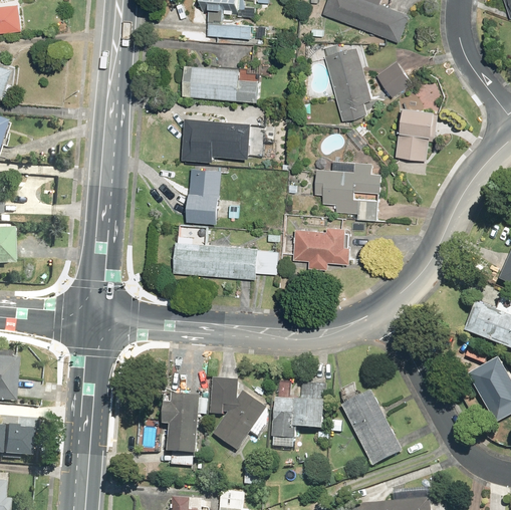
[(249,33),(250,21),(221,20),(221,11),(242,12),(242,8),(248,9),(248,11),(254,12),(254,5),(260,5),(261,0),(196,0),(200,6),(205,6),(204,17),(205,17),(205,32),(249,33)]
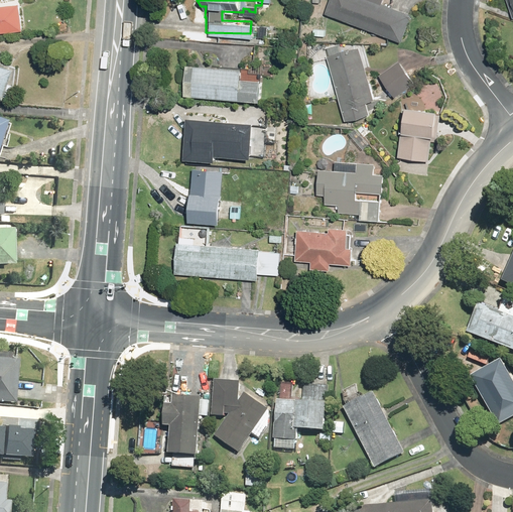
[(328,0),(324,11),(395,42),(408,11),(382,0),(328,0)]
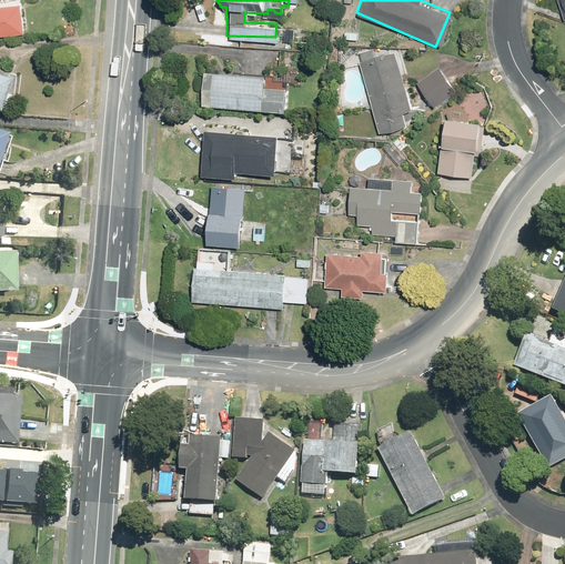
[(0,36),(22,36),(21,4),(0,6),(0,36)]
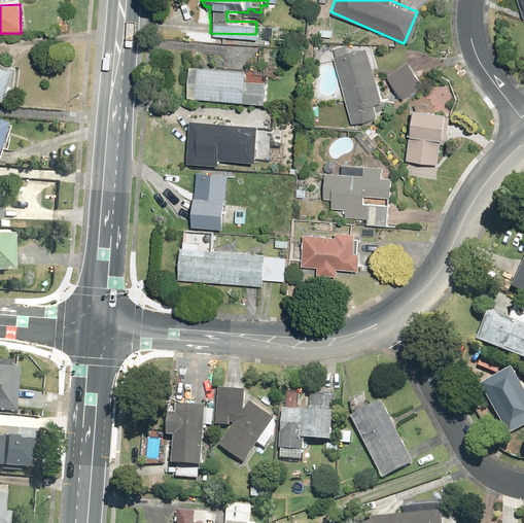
[(259,22),(258,35),(269,35),(270,23),(259,22)]
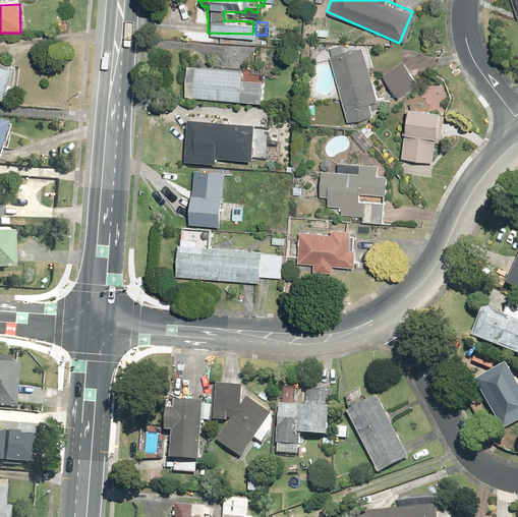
[(360,39),(320,52),(342,120),(383,107),(360,39)]
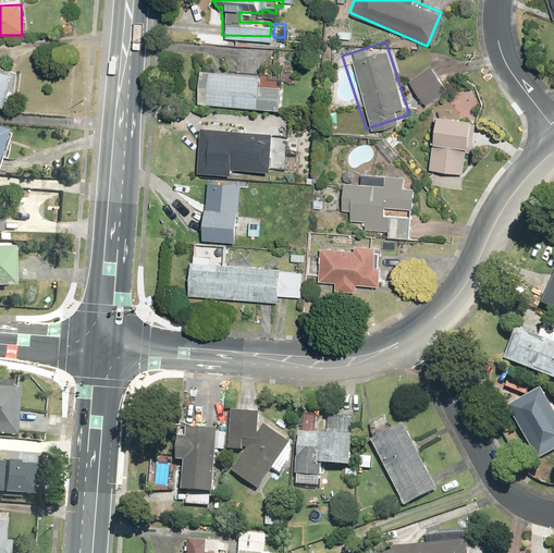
[(429,59),(407,77),(430,106),(452,87),(429,59)]
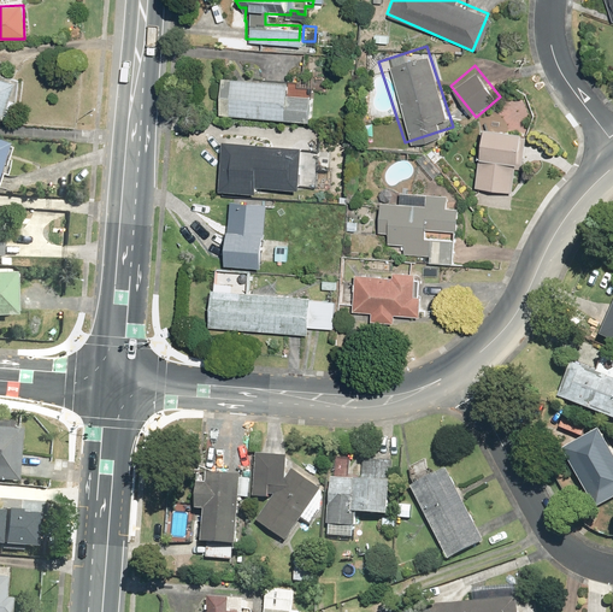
[(17,80),(0,74),(0,125),(17,80)]
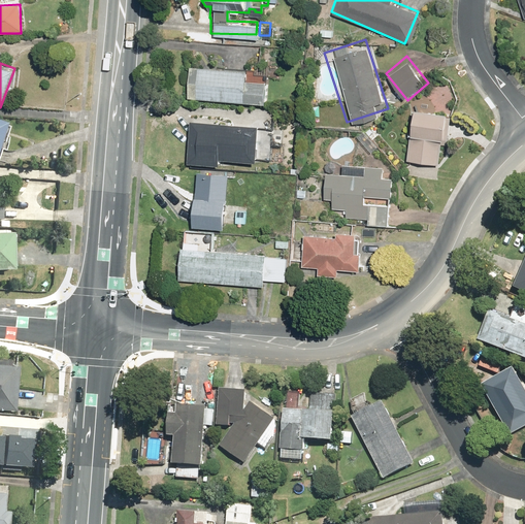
[(263,67),(187,63),(185,109),(262,113),(263,67)]
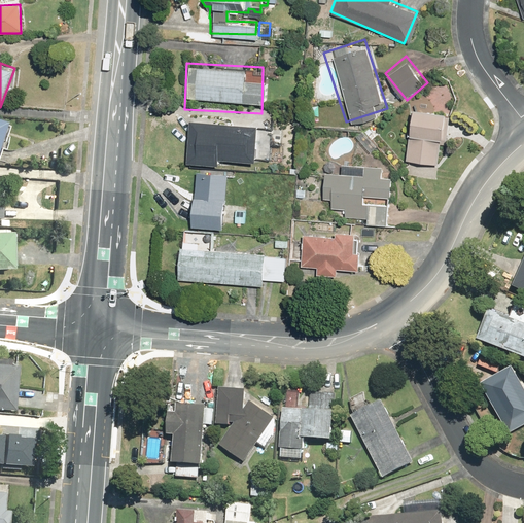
[(445,111),(409,108),(405,162),(441,164),(445,111)]
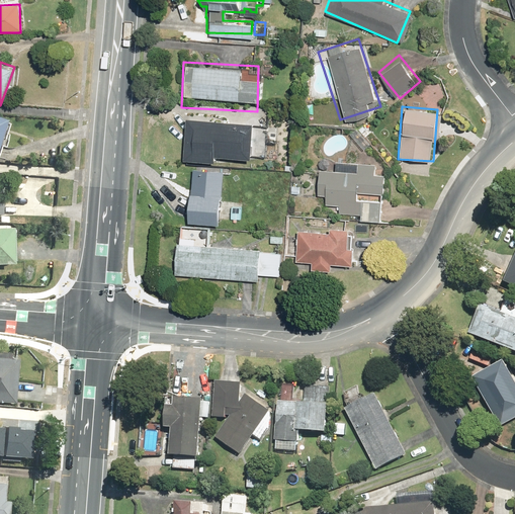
[(255,124),(177,119),(175,158),(253,163),(255,124)]
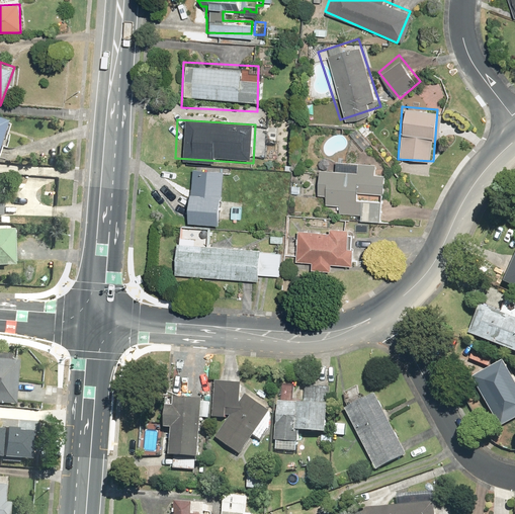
[(381,165),(315,163),(314,205),(380,206),(381,165)]
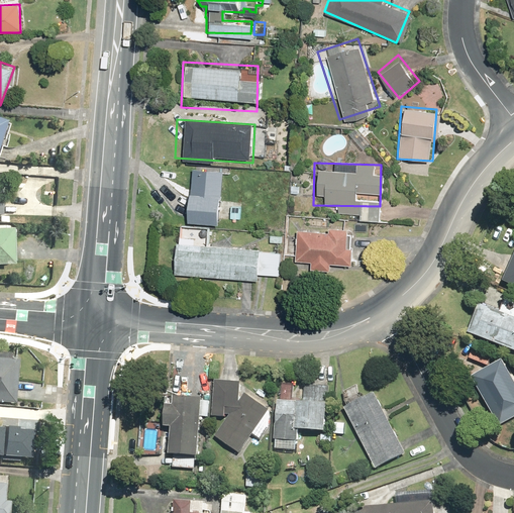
[(223,169),(190,167),(186,222),(219,224),(223,169)]
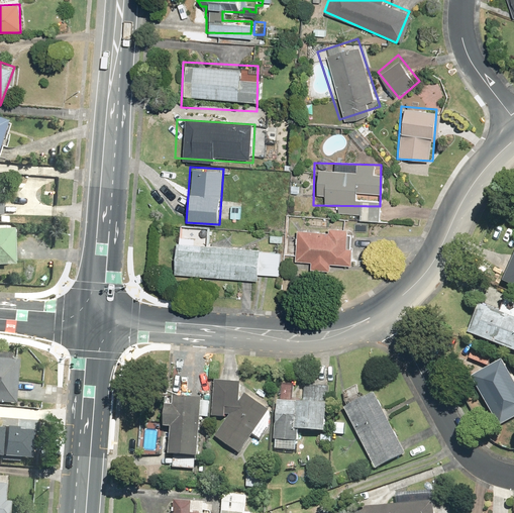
[(238,203),(228,203),(228,215),(238,215),(238,203)]
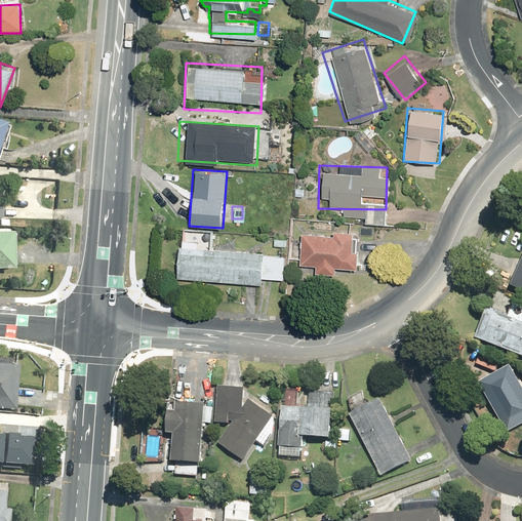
[(354,234),(298,232),(297,272),(353,273),(354,234)]
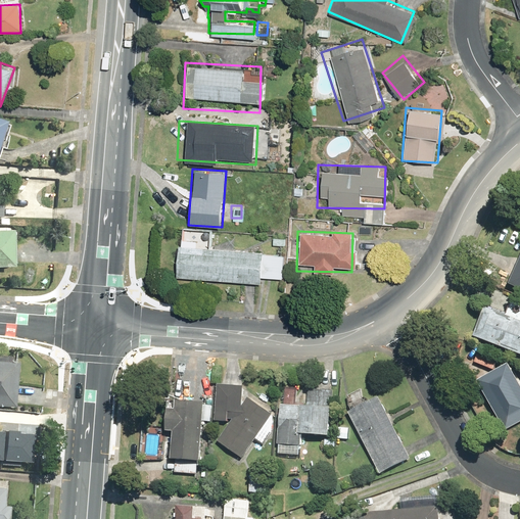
[(262,249),(177,245),(175,280),(260,284),(262,249)]
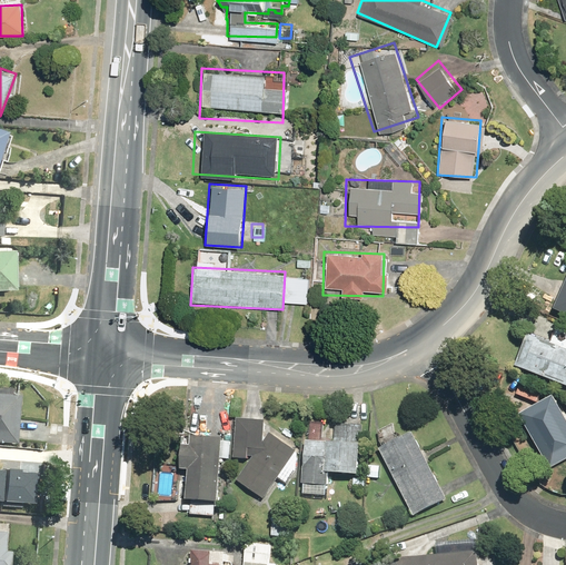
[(565,277),(550,311),(565,317),(565,277)]
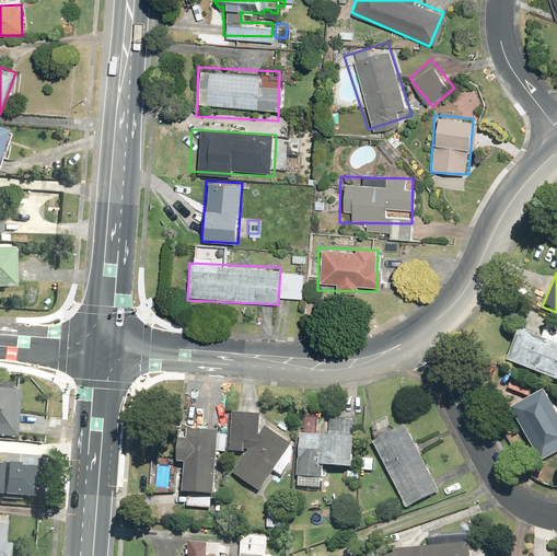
[(556,343),(521,326),(506,361),(556,384),(556,343)]
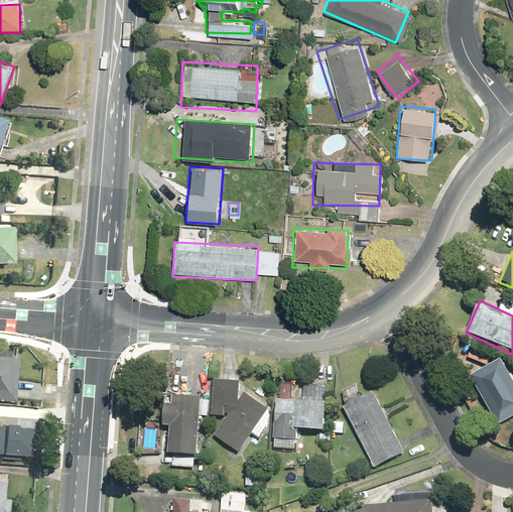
[(17,354),(0,353),(0,398),(16,399),(17,354)]
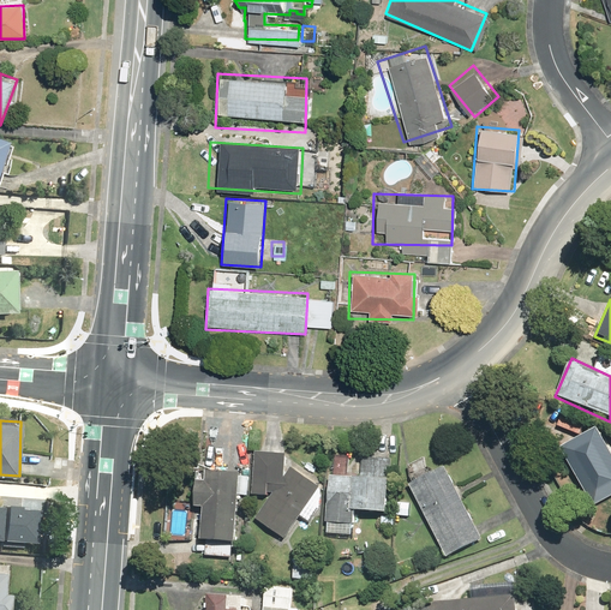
[(610,453),(594,426),(559,448),(593,503),(610,491),(610,453)]
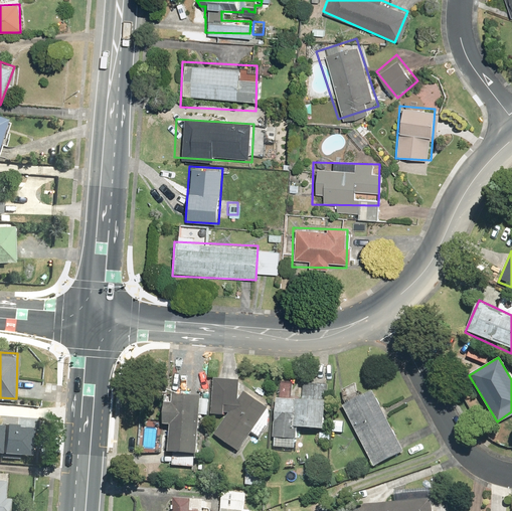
[(208,413),(227,414),(211,436),(234,452),(267,407),(244,390),(236,401),(237,378),(210,377),(208,413)]
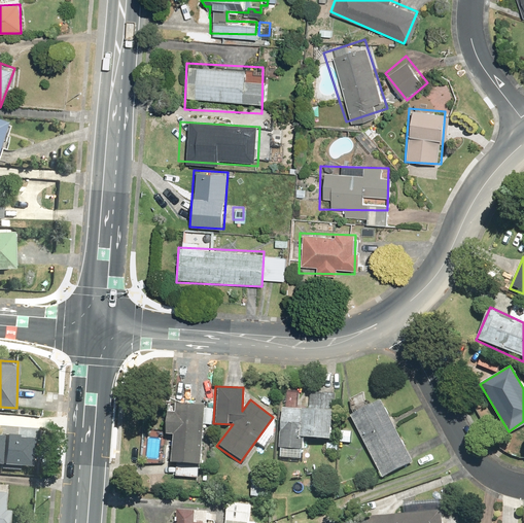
[(381,397),(347,416),(381,478),(415,459),(381,397)]
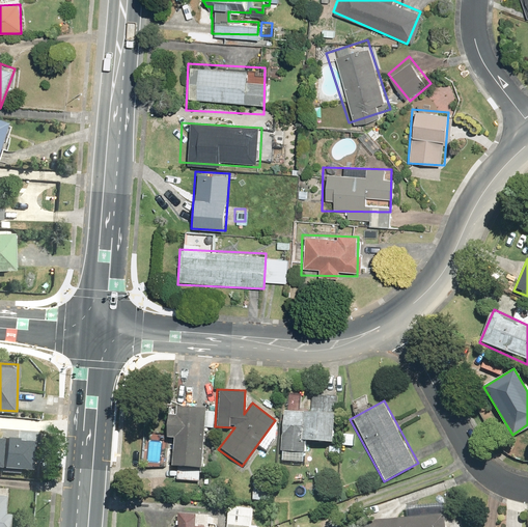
[(172,444),(171,469),(201,470),(204,410),(174,408),(173,420),(166,420),(165,443),(172,444)]
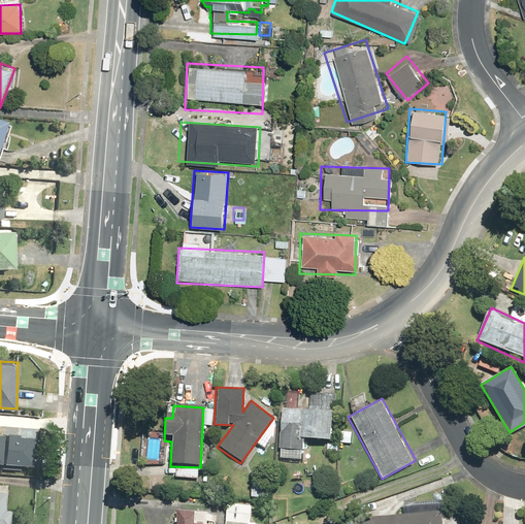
[(301,457),(301,444),(330,445),(331,411),(280,410),(279,456),(301,457)]
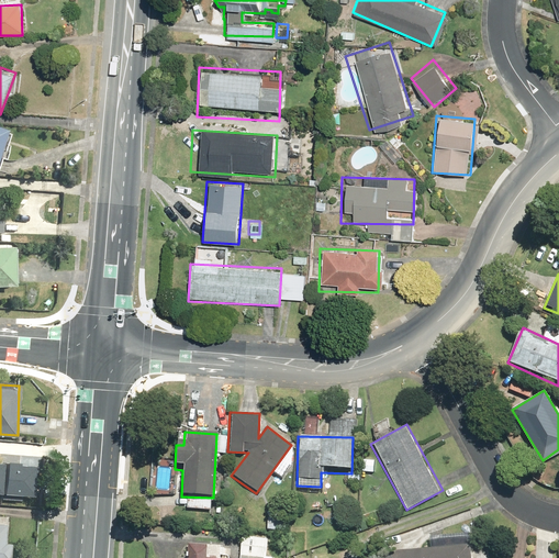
[(0,488),(26,491),(29,458),(11,457),(12,455),(0,454),(0,488)]
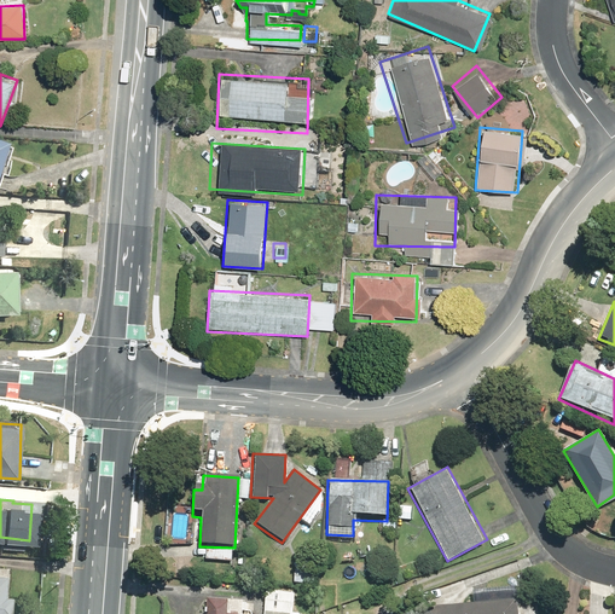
[(293,613),(295,586),(262,585),(260,613),(293,613)]
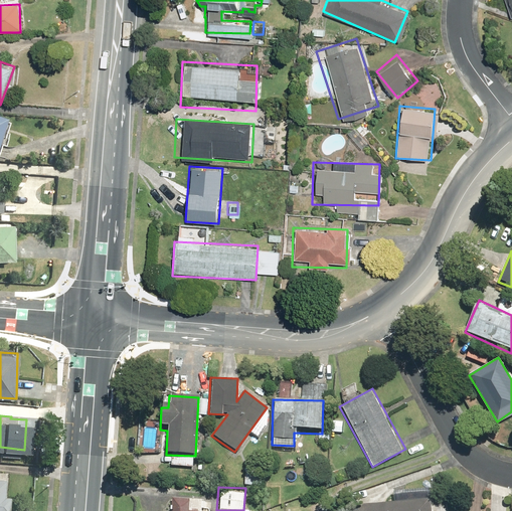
[(191,510),(192,497),(170,496),(168,510),(156,510),(152,510),(151,510),(191,510)]
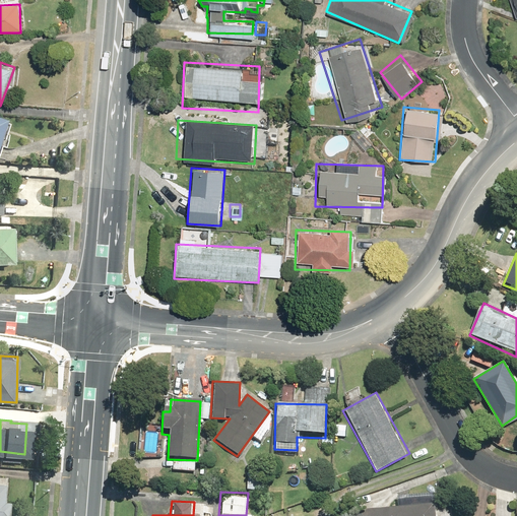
[(434,515),(435,505),(371,506),(371,515),(434,515)]
